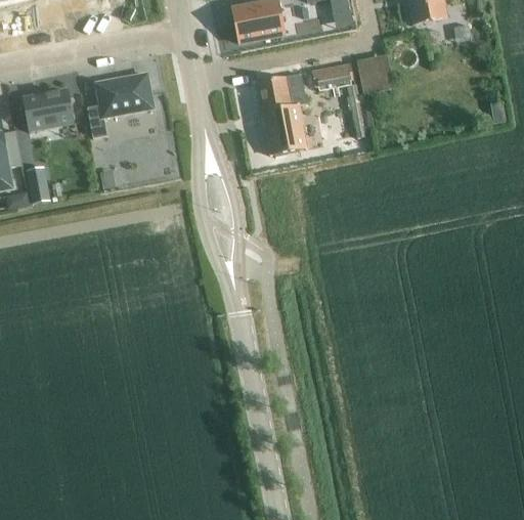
[(239,43),(285,34),(277,0),(232,9),(239,43)]
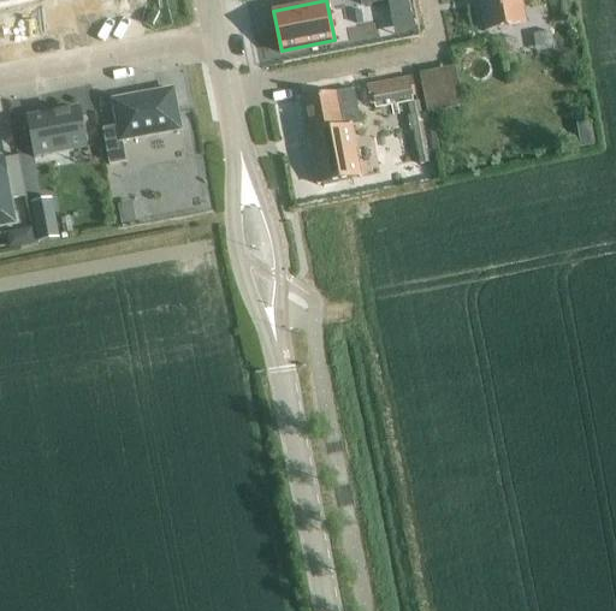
[(390,0),(392,15),(410,11),(408,0),(390,0)]
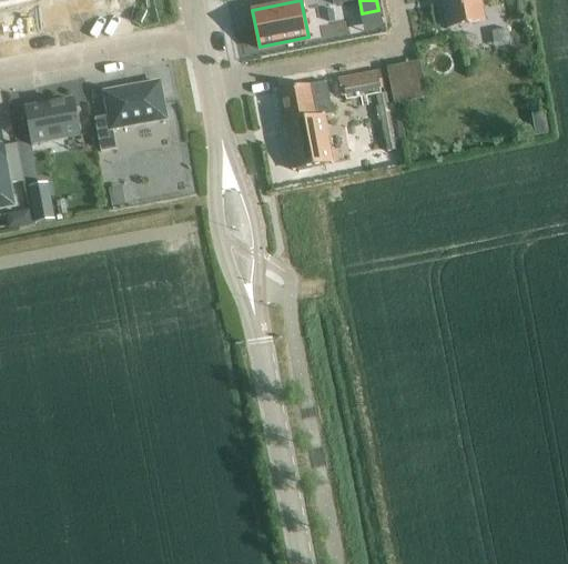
[(484,18),(479,0),(444,0),(448,24),(484,18)]
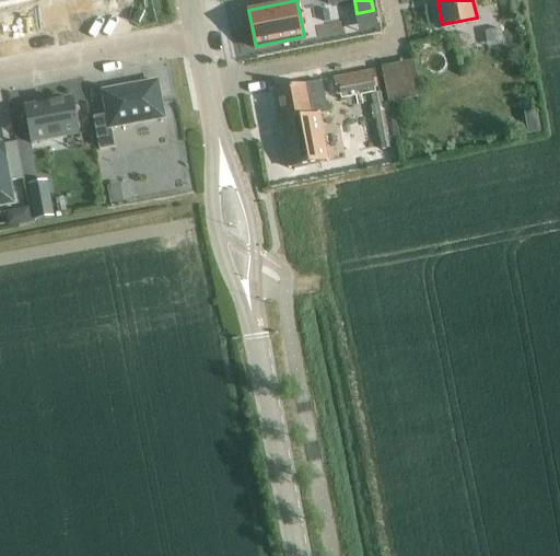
[(365,13),(334,19),(335,30),(368,24),(365,13)]
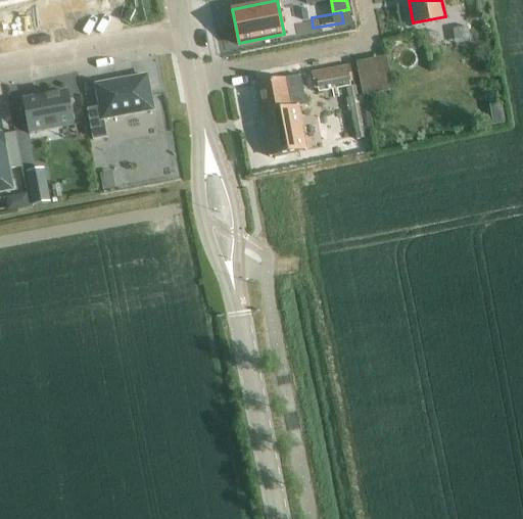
[(332,66),(314,69),(317,86),(339,81),(352,79),(348,62),(332,66)]
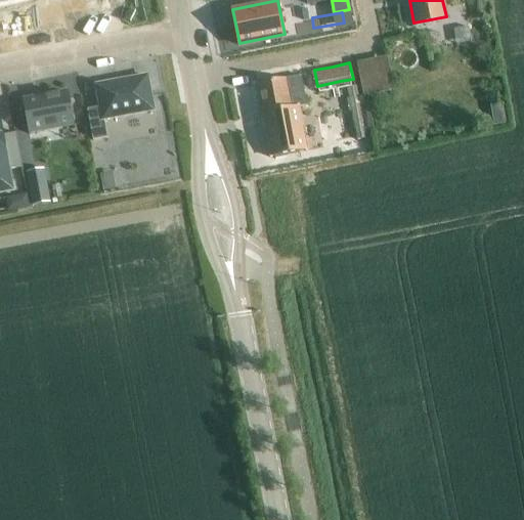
[(153,106),(146,74),(96,83),(100,104),(87,106),(93,137),(107,135),(103,117),(153,106)]
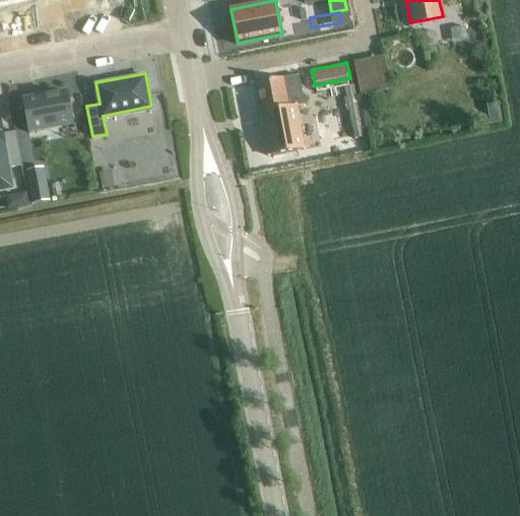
[(299,73),(256,81),(269,153),(273,153),(273,154),(285,152),(285,150),(297,148),(294,134),(303,133),(297,103),(304,101),(299,73)]
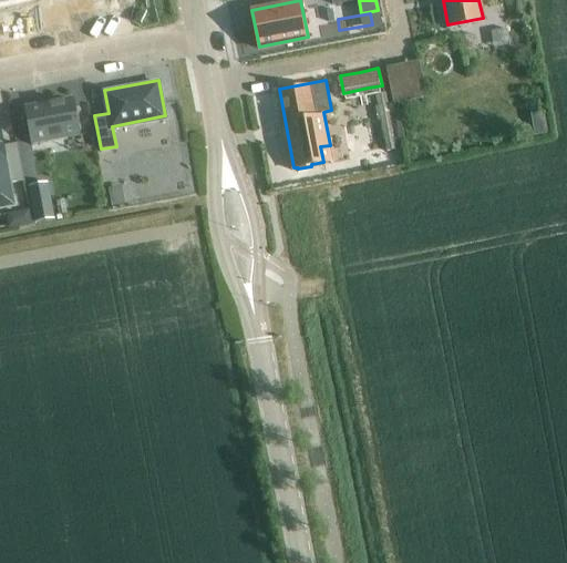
[(380,120),(385,149),(395,147),(388,104),(391,104),(389,90),(380,91),(381,94),(375,94),(378,104),(374,104),(375,112),(379,112),(379,114),(377,114),(378,120),(380,120)]
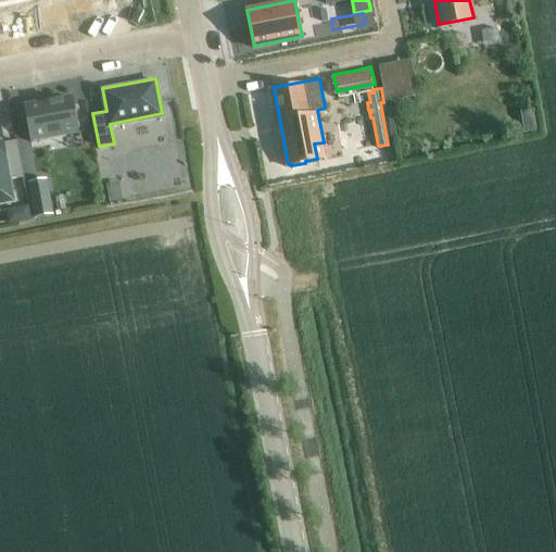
[(24,102),(30,139),(79,130),(72,93),(24,102)]
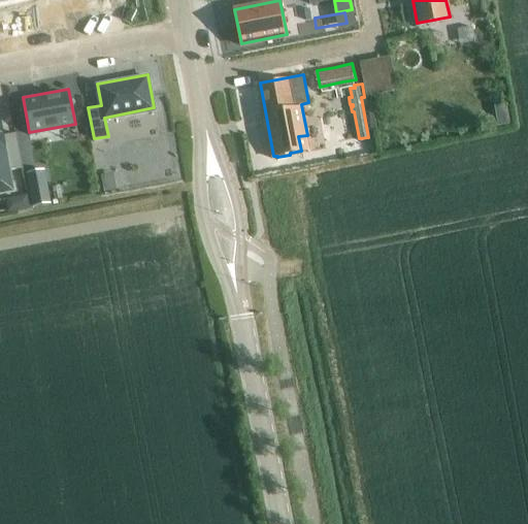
[(347,97),(323,102),(327,121),(351,116),(347,97)]
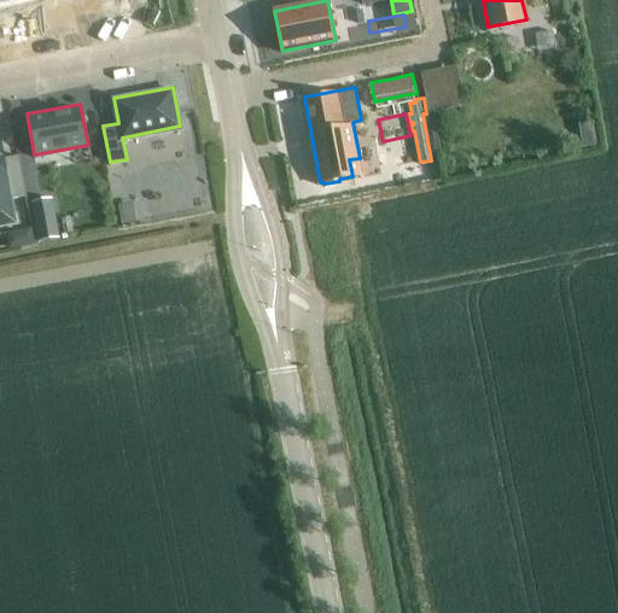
[(0,136),(0,223),(16,221),(11,197),(27,193),(19,153),(4,156),(0,136)]
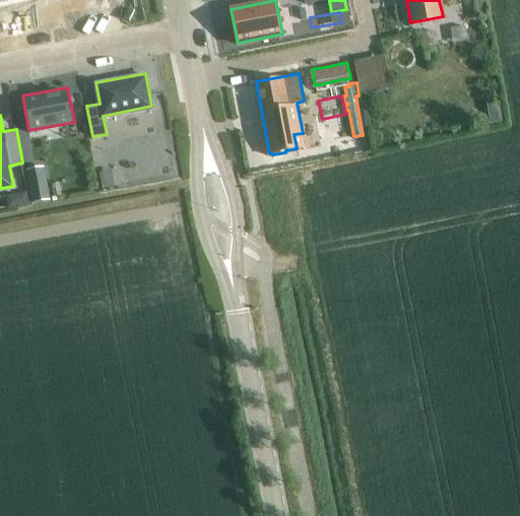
[(43,166),(26,169),(33,200),(49,197),(43,166)]
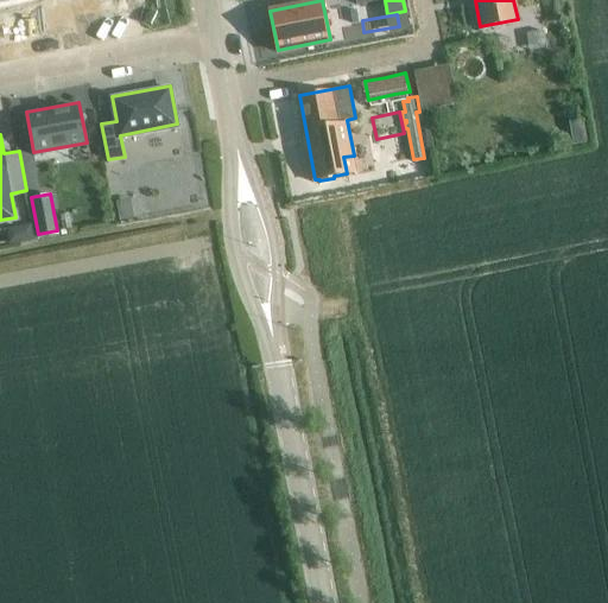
[(128,195),(114,197),(118,217),(132,215),(128,195)]
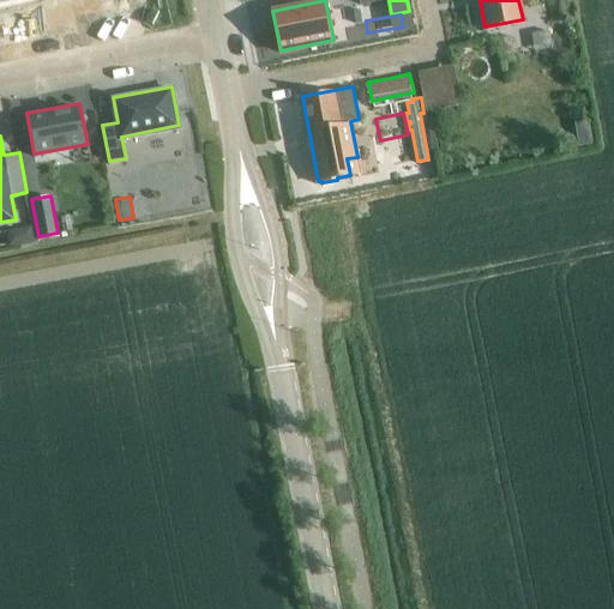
[(36,240),(32,222),(13,224),(17,243),(36,240)]
